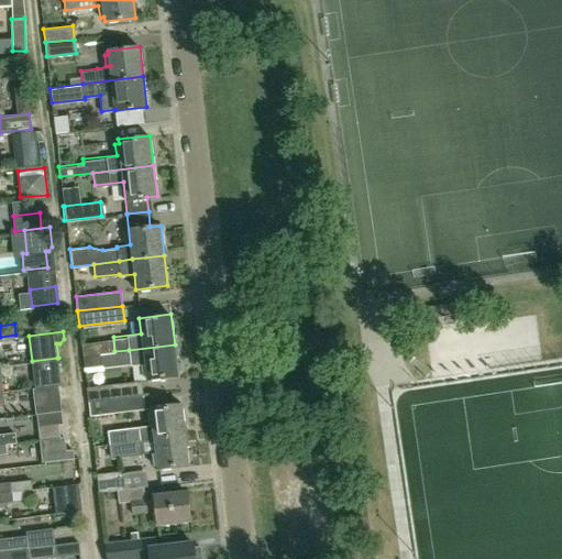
[(177,353),(176,353),(175,344),(129,350),(114,351),(83,354),(85,370),(144,362),(146,379),(178,374),(178,372),(179,372),(183,369),(180,357),(177,353)]
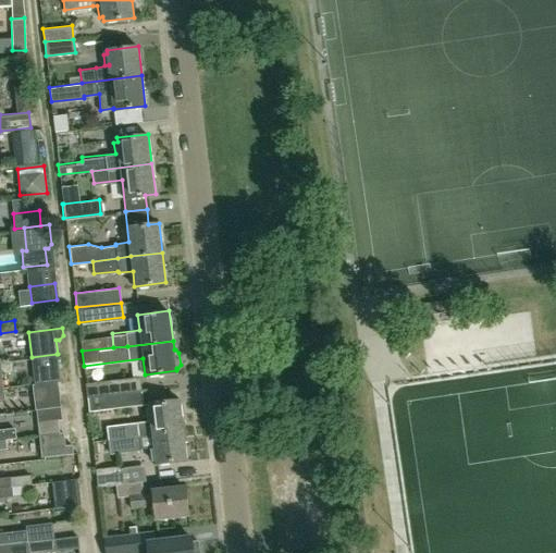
[(34,383),(58,380),(60,380),(58,359),(57,354),(32,357),(34,383)]
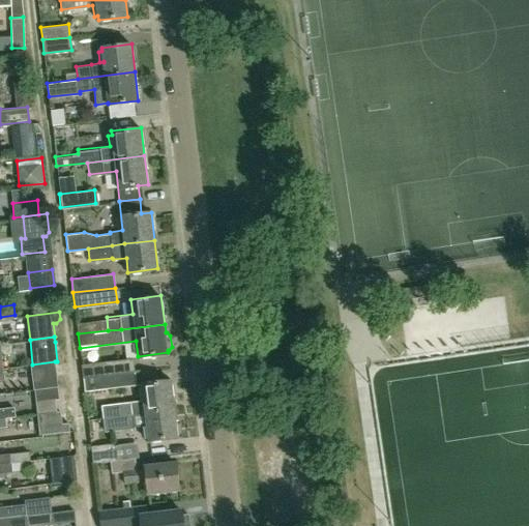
[(82,376),(134,370),(133,357),(81,363),(82,376)]
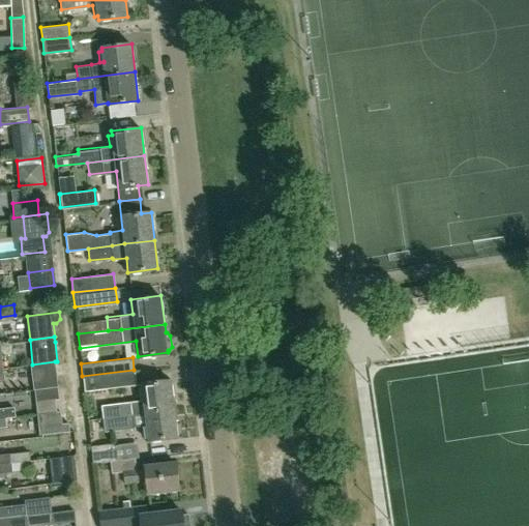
[(55,361),(32,364),(30,364),(33,387),(57,384),(55,361)]
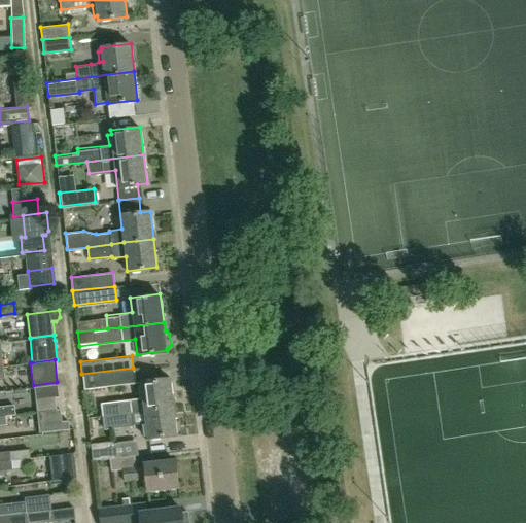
[(133,368),(81,374),(83,387),(135,381),(133,368)]
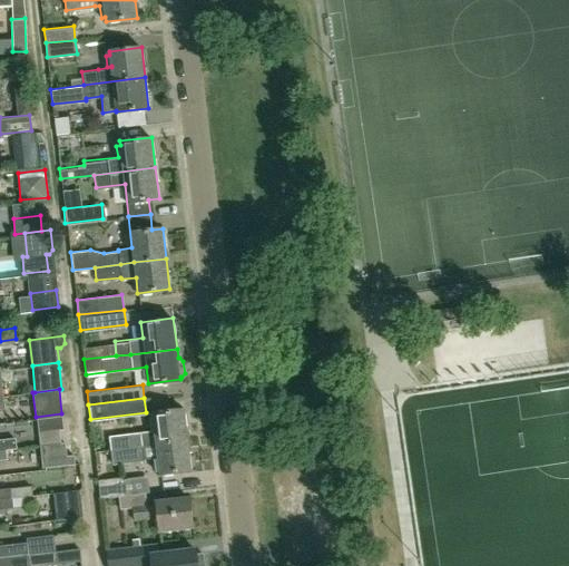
[(151,412),(151,417),(149,417),(150,429),(153,429),(154,430),(139,431),(118,433),(121,447),(126,447),(141,445),(155,443),(187,439),(184,408),(151,412)]
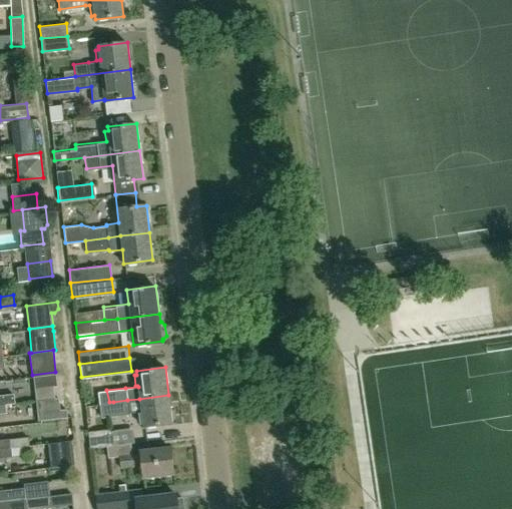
[(59,398),(59,396),(54,396),(53,384),(57,384),(56,374),(33,376),(36,401),(59,398)]
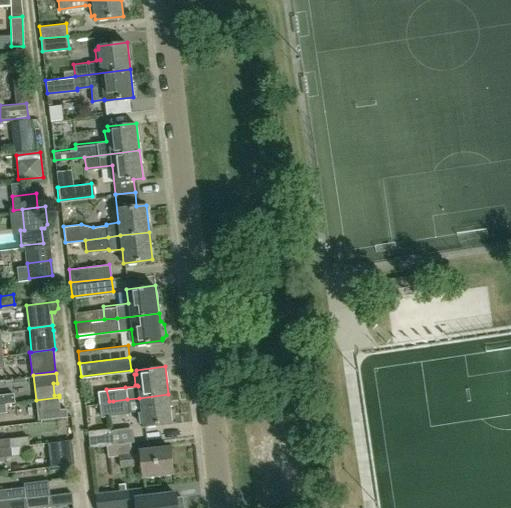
[(0,403),(5,403),(4,402),(14,400),(13,392),(0,393),(0,403)]
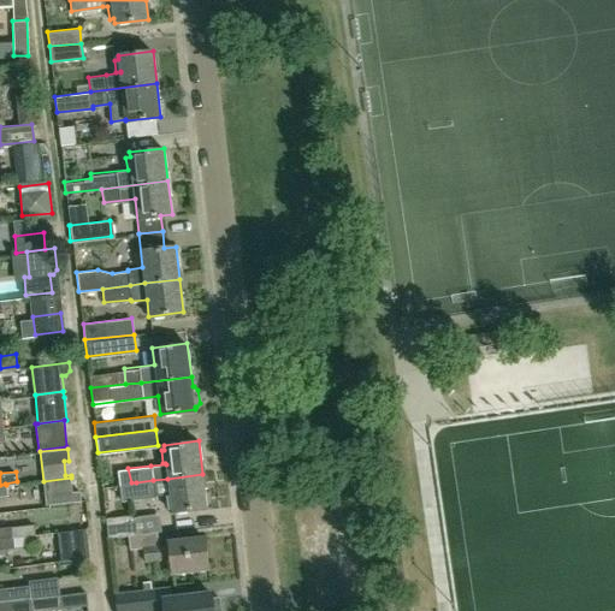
[(167,479),(170,493),(170,494),(171,508),(171,511),(207,506),(202,474),(167,479)]
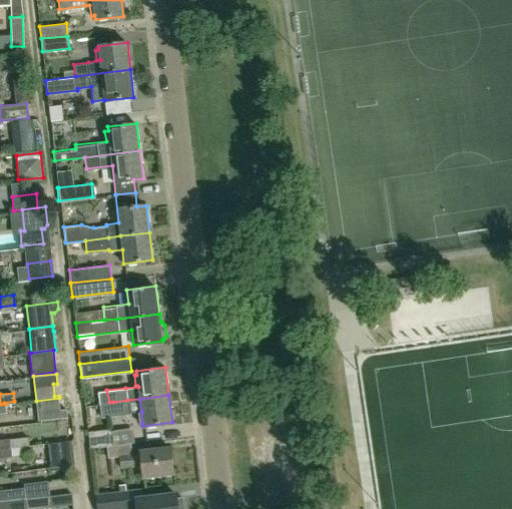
[(67,414),(66,407),(60,408),(59,398),(36,401),(38,417),(67,414)]
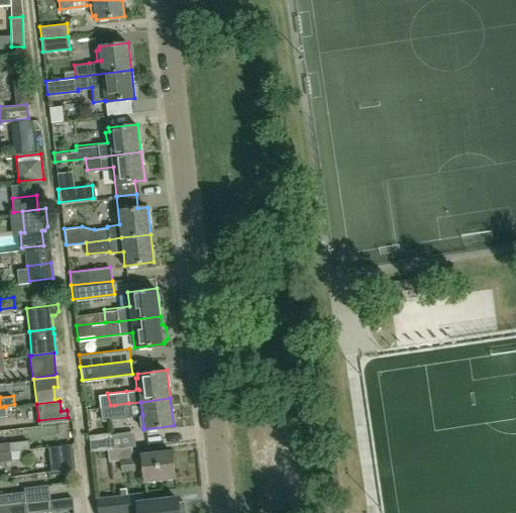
[(130,415),(128,403),(114,405),(110,405),(99,407),(101,419),(130,416),(130,415)]
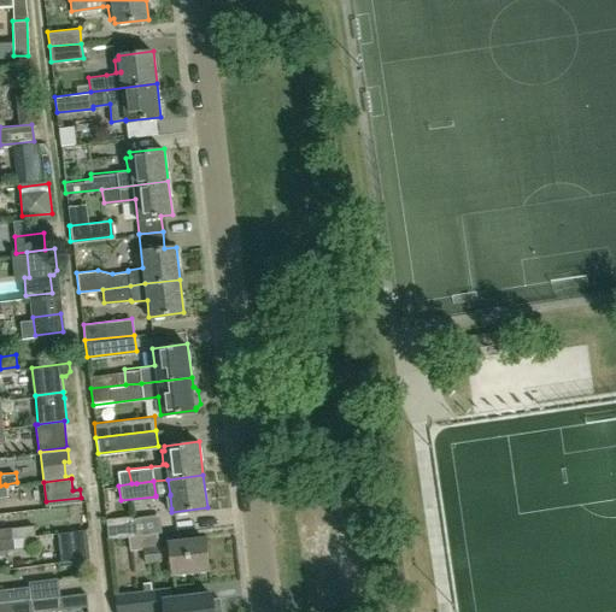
[(69,519),(68,507),(37,508),(37,521),(69,519)]
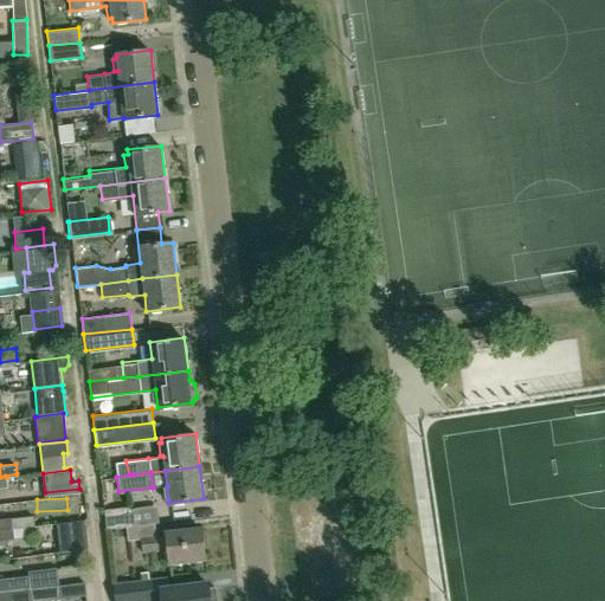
[(105,527),(126,524),(132,524),(129,505),(103,509),(105,527)]
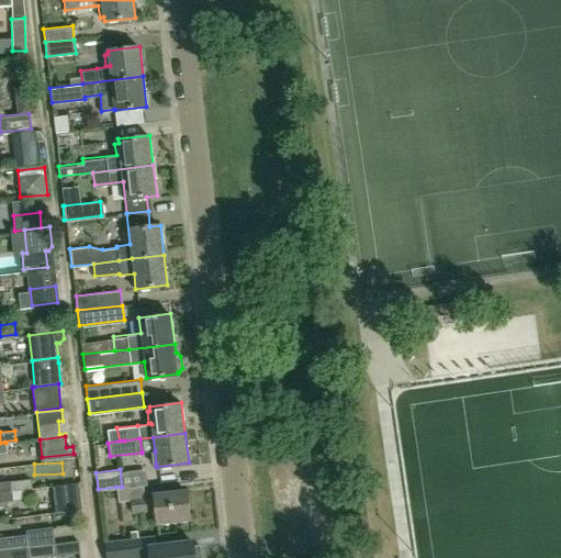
[(0,490),(11,489),(11,488),(31,486),(31,477),(0,480),(0,490)]
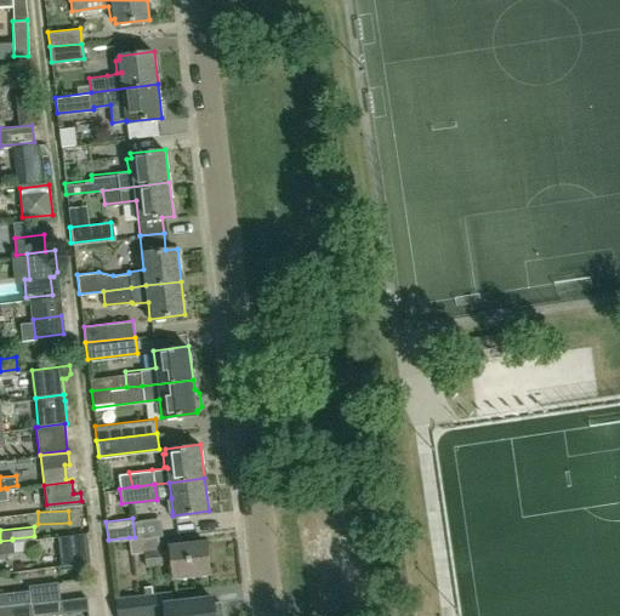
[(86,531),(57,535),(61,564),(90,560),(86,531)]
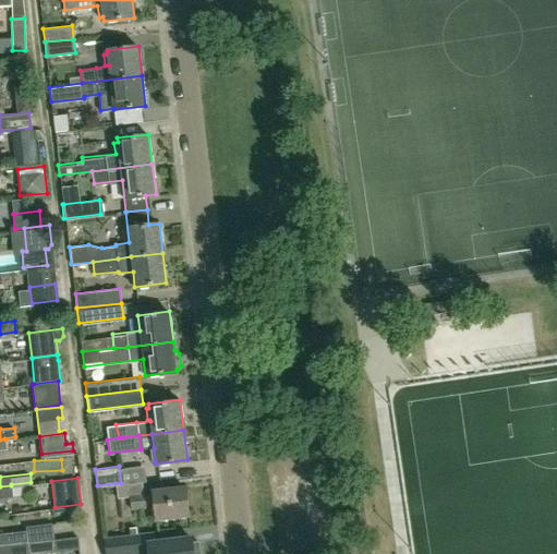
[(142,481),(121,483),(116,483),(117,496),(130,495),(131,508),(154,506),(155,518),(188,514),(185,486),(143,492),(142,481)]
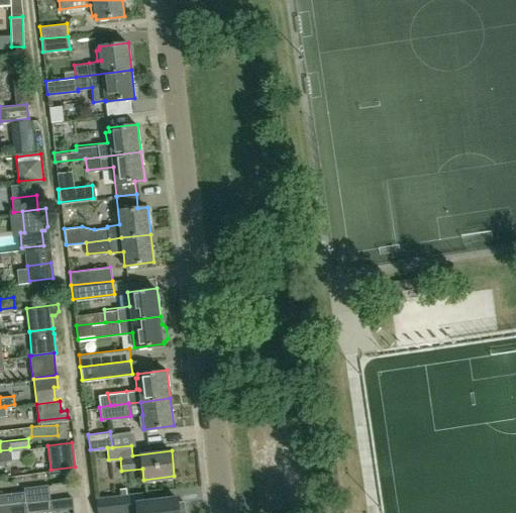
[(0,458),(11,458),(10,449),(0,450),(0,458)]
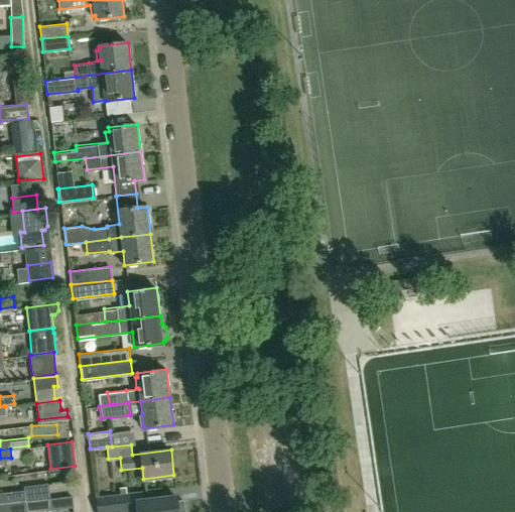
[(23,491),(0,493),(0,502),(49,497),(48,483),(23,486),(23,491)]
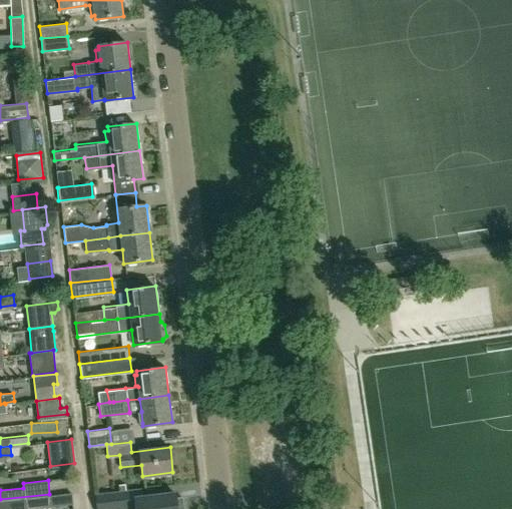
[(94,492),(96,508),(122,508),(135,507),(135,508),(183,508),(182,496),(176,496),(175,492),(141,497),(140,487),(125,489),(119,489),(94,492)]
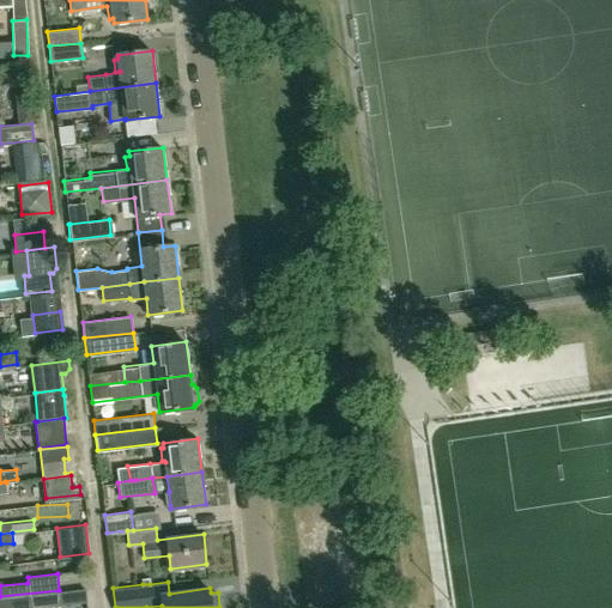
[(59,590),(0,596),(0,607),(32,607),(61,605),(59,590)]
